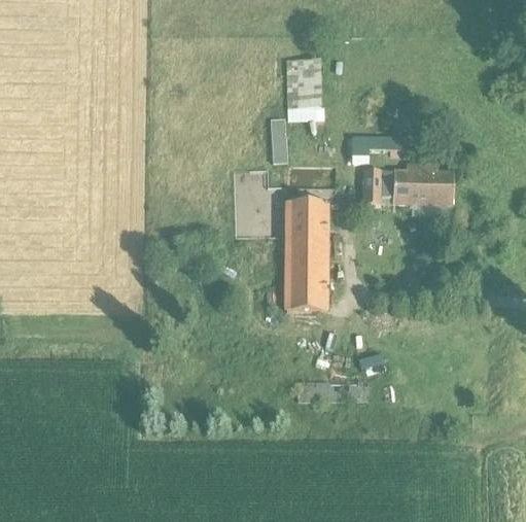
[(321,61),(287,62),(286,119),(325,120),(325,106),(320,106),(321,61)]
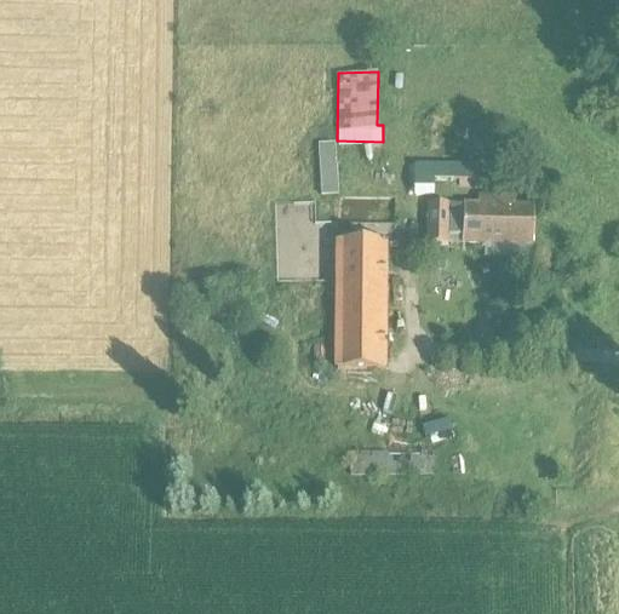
[(320,173),(337,172),(333,120),(315,121),(320,173)]
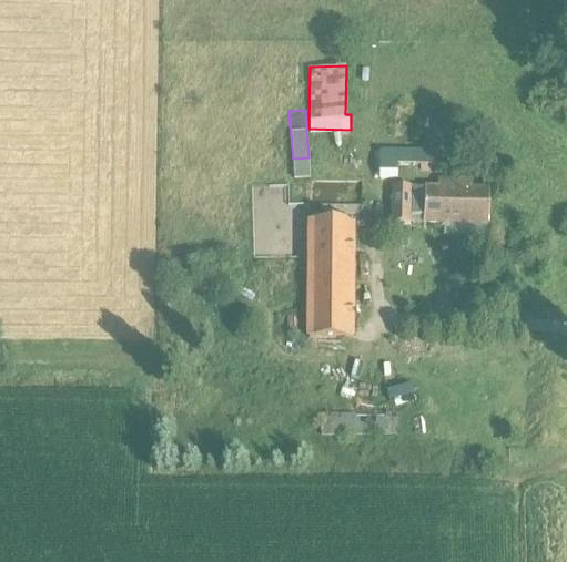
[(380,145),(378,177),(398,179),(398,159),(448,160),(448,146),(380,145)]
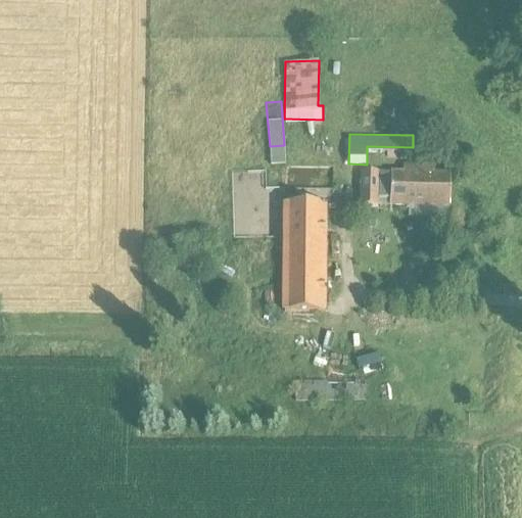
[(357,170),(357,179),(361,179),(361,202),(379,203),(379,201),(449,203),(451,172),(435,172),(436,162),(405,161),(404,169),(361,168),(361,170),(357,170)]
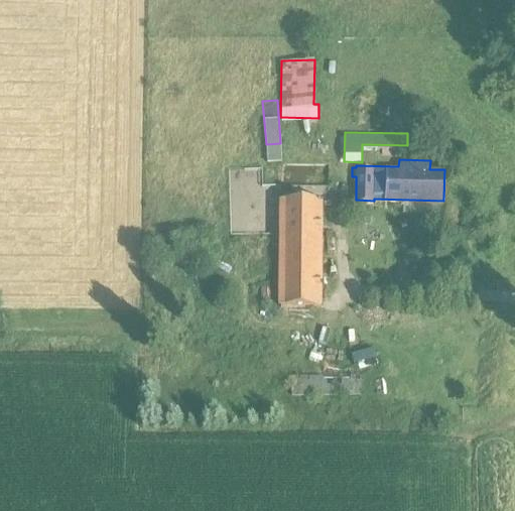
[(317,200),(279,200),(278,305),(322,306),(322,284),(319,284),(319,280),(322,280),(323,227),(320,227),(320,222),(323,222),(323,203),(317,203),(317,200)]
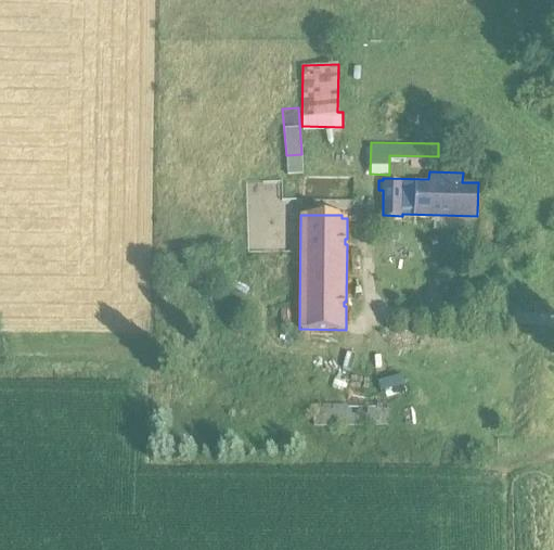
[(402,373),(378,380),(381,391),(406,383),(402,373)]
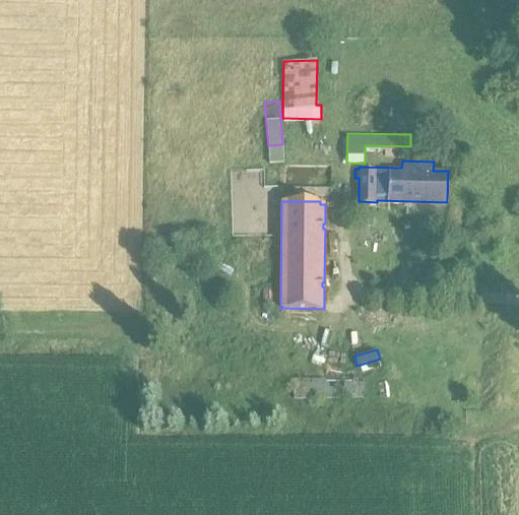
[(326,378),(295,378),(295,398),(363,397),(363,391),(365,390),(365,381),(359,381),(359,377),(353,377),(353,382),(344,382),(344,386),(329,387),(329,382),(326,382),(326,378)]
